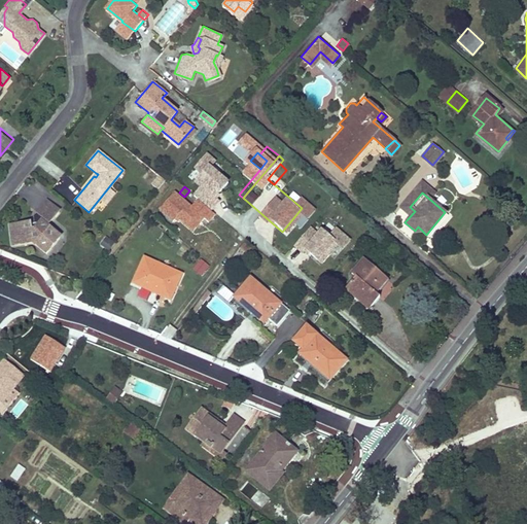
[(181,215),(190,204),(177,194),(168,205),(169,206),(180,214),(181,215)]
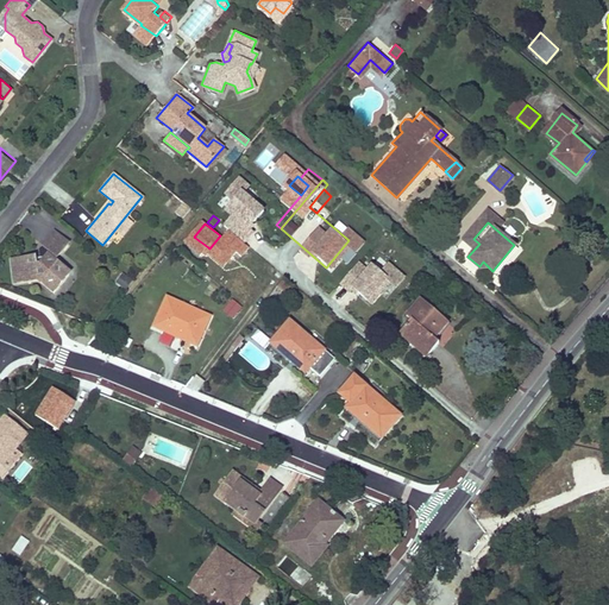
[(233,235),(226,227),(223,232),(230,239),(233,235)]
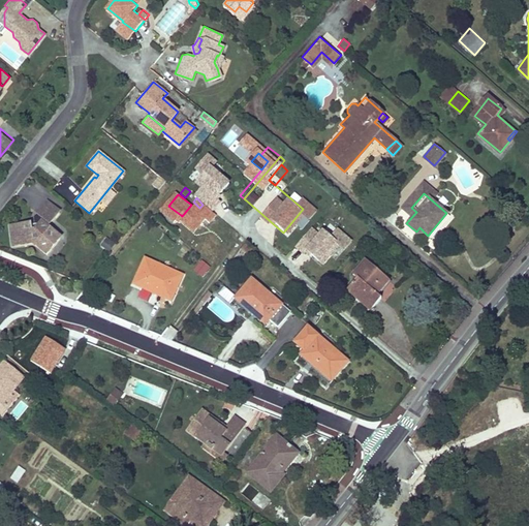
[(58,211),(45,202),(36,214),(43,219),(34,229),(31,229),(30,223),(9,225),(11,246),(32,243),(45,253),(60,237),(45,225),(48,223),(49,223),(58,211)]
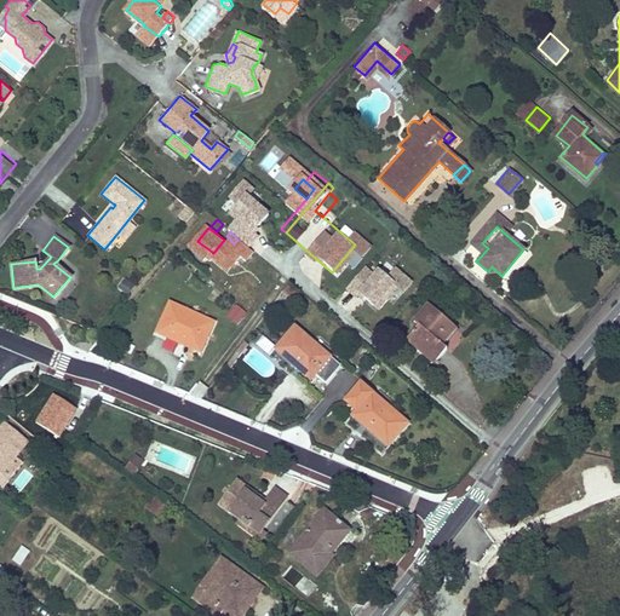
[(199,242),(195,246),(208,257),(212,252),(199,242)]
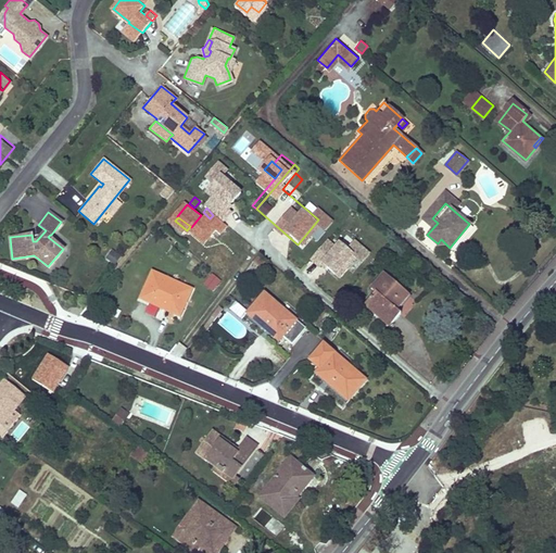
[(327,235),(311,259),(344,283),(368,248),(354,238),(348,248),(327,235)]
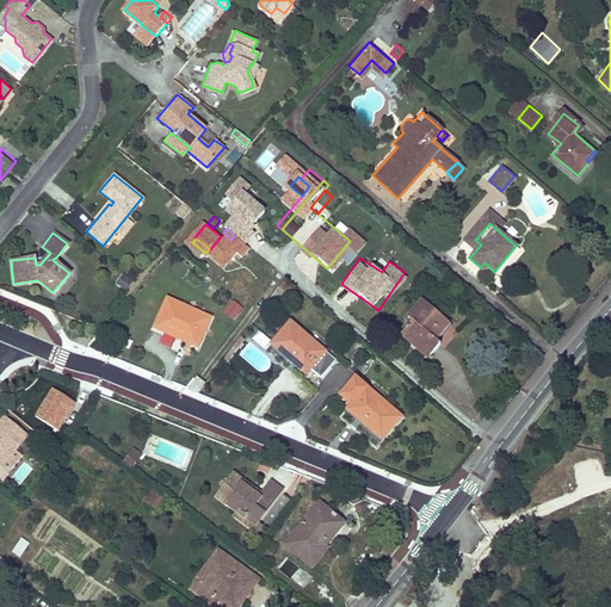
[(127,289),(134,280),(124,272),(117,280),(127,289)]
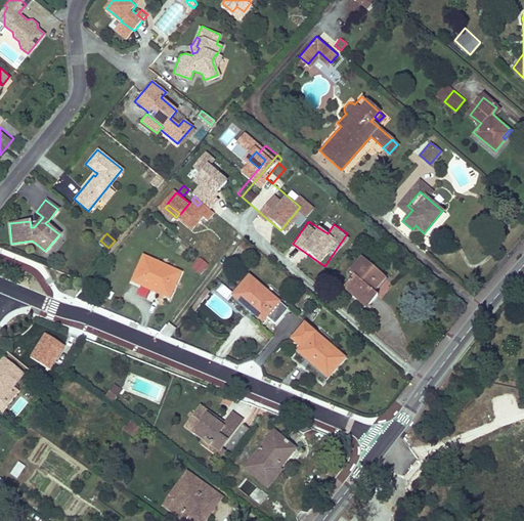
[(382,237),(378,243),(386,249),(389,245),(382,237)]
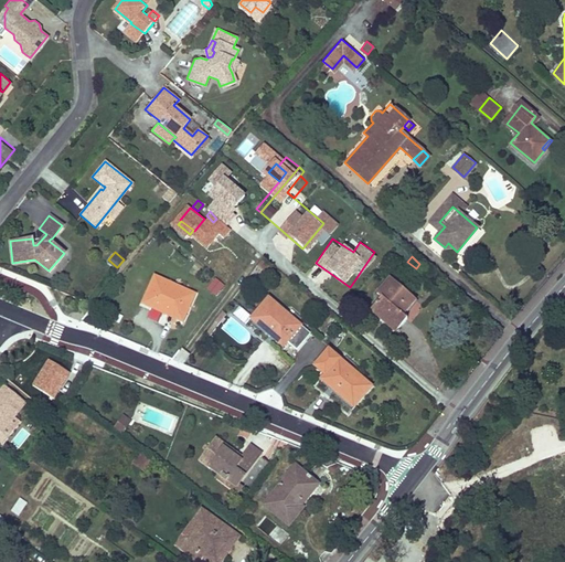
[(263,258),(258,266),(269,272),(274,265),(263,258)]
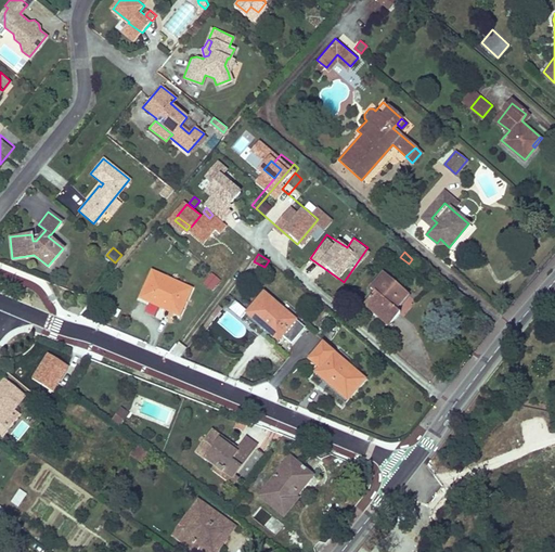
[(193,284),(152,267),(142,294),(152,297),(153,293),(184,306),(193,284)]
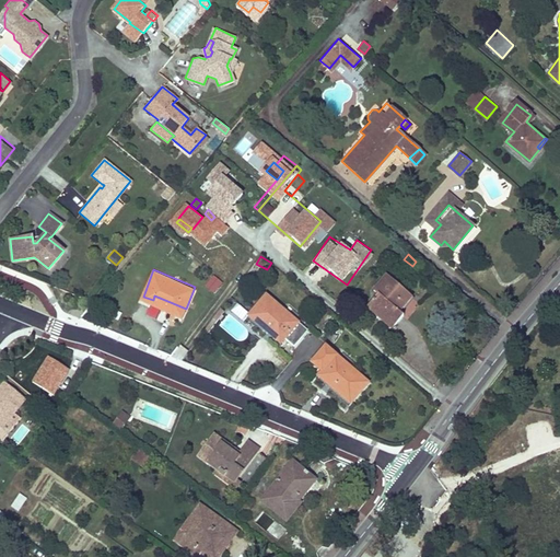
[(213,273),(205,283),(216,291),(224,280),(213,273)]
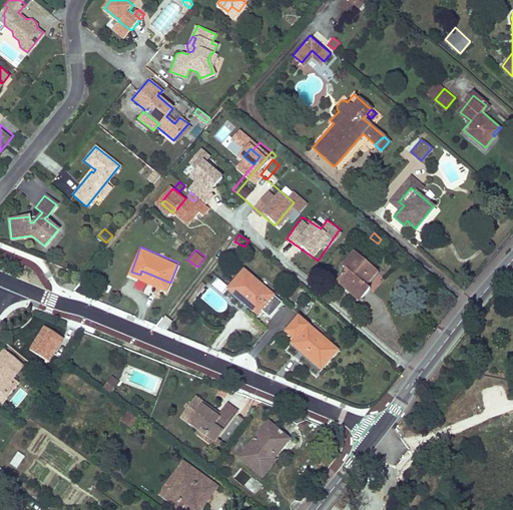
[(367,283),(378,269),(356,249),(343,266),(347,268),(337,279),(347,288),(349,285),(363,297),(371,287),(367,283)]
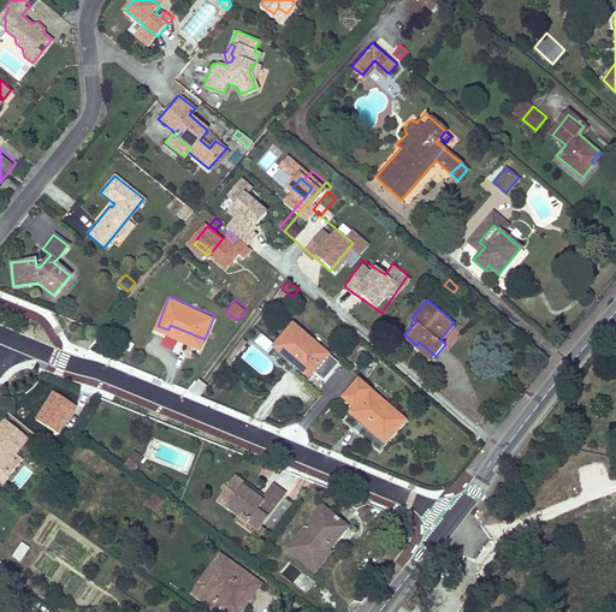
[(339,361),(294,322),(274,344),(294,362),(296,360),(312,373),(313,370),(325,379),(339,361)]
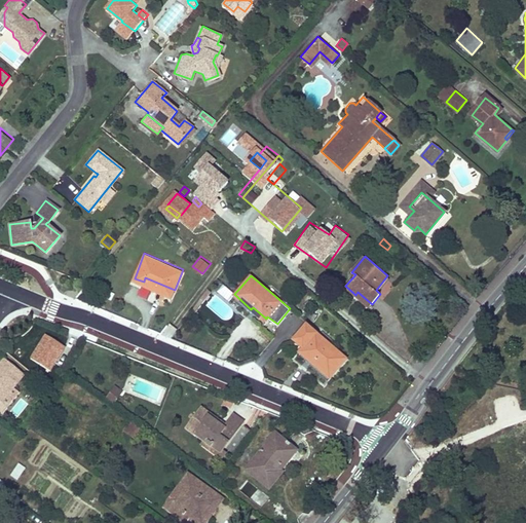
[(175,290),(145,277),(144,282),(174,294),(175,290)]
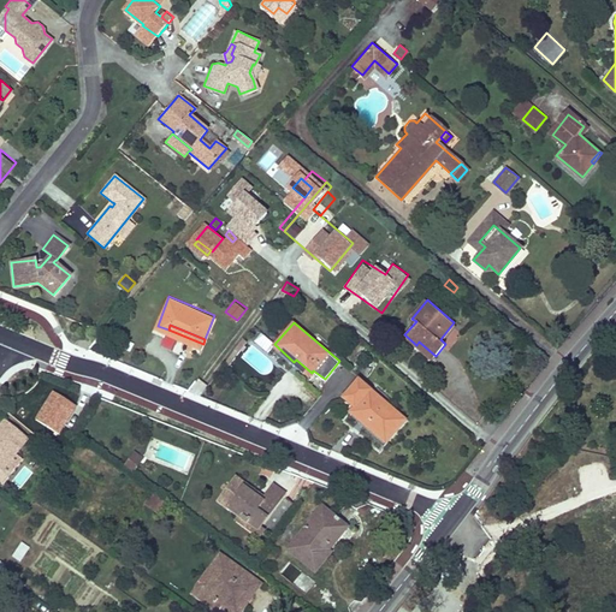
[(261,331),(254,339),(267,350),(274,342),(261,331)]
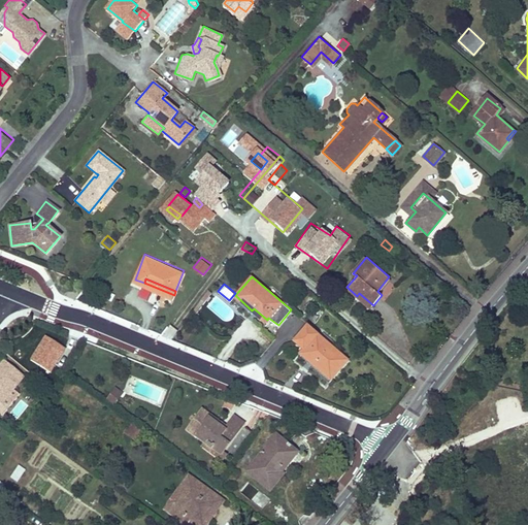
[(267,320),(254,308),(252,310),(265,322),(267,320)]
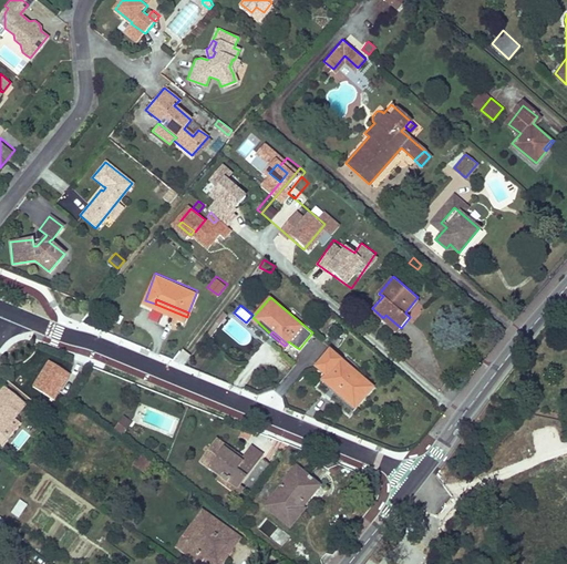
[(184,362),(191,352),(182,347),(175,357),(184,362)]
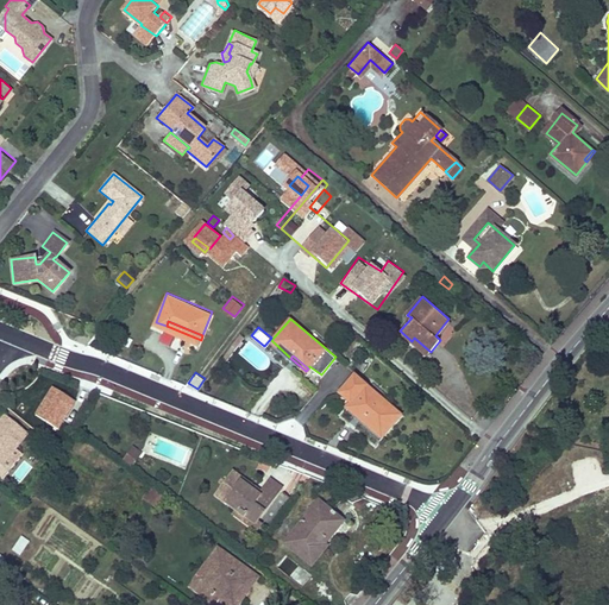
[(360,417),(381,435),(400,413),(355,373),(339,391),(350,399),(347,402),(362,415),(360,417)]
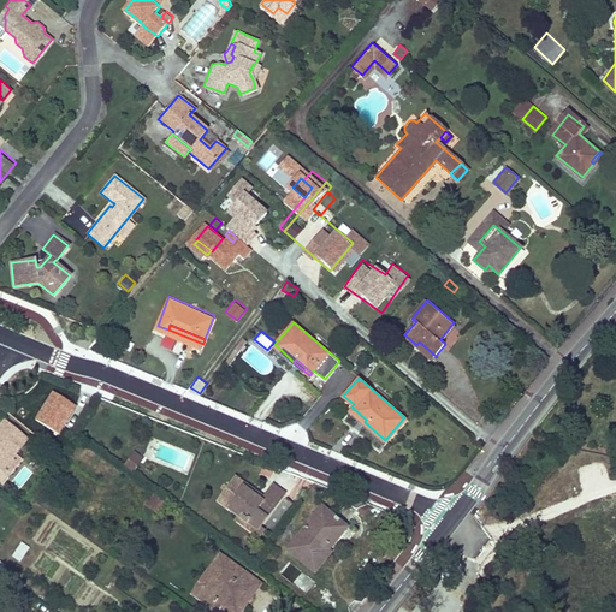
[(366,420),(351,406),(349,409),(365,422),(366,420)]
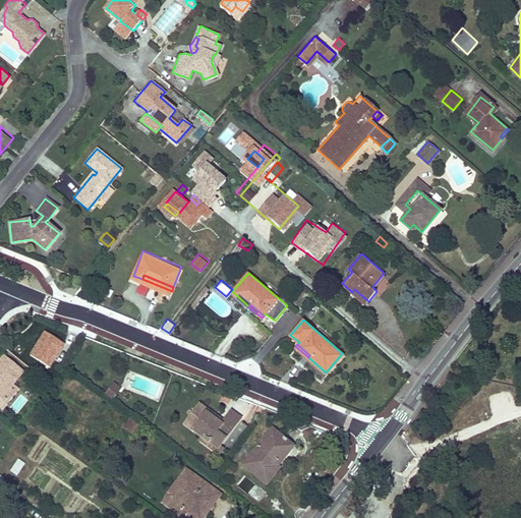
[(0,394),(22,366),(3,351),(0,355),(0,394)]
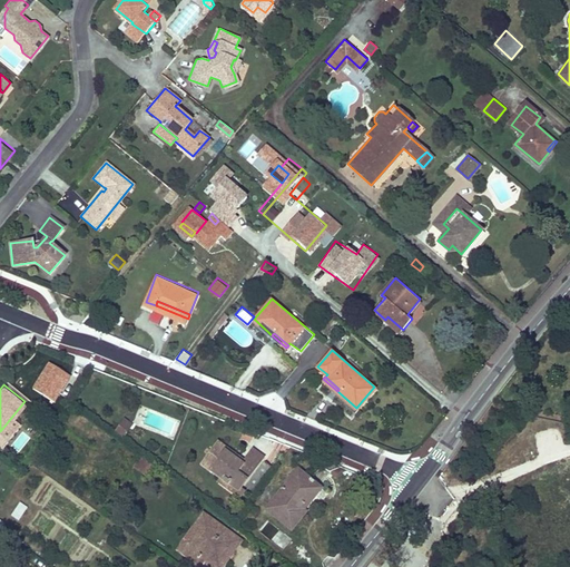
[(127,430),(133,422),(124,416),(118,423),(127,430)]
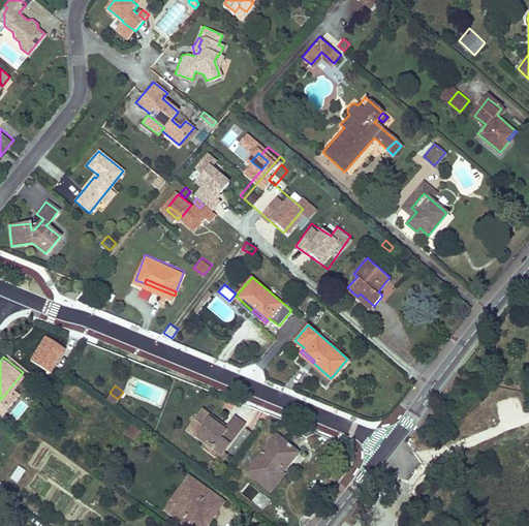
[(114,404),(118,399),(110,393),(106,398),(114,404)]
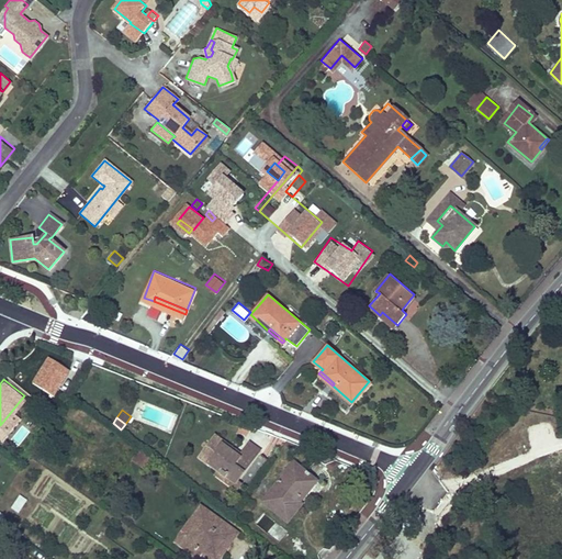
[(240,451),(215,433),(199,456),(216,468),(234,481),(236,479),(239,481),(246,485),(268,457),(258,449),(259,448),(249,440),(240,451)]
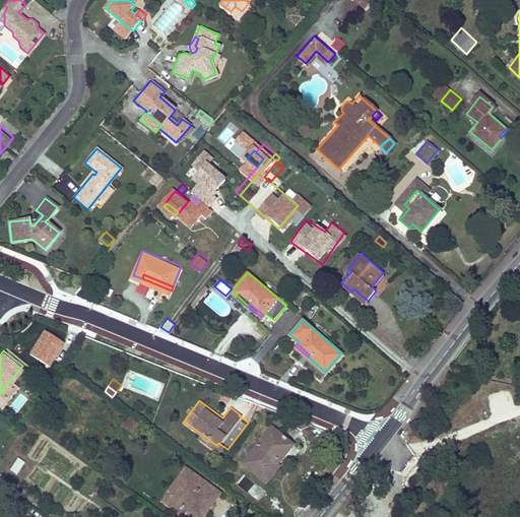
[(129,414),(124,421),(134,428),(138,422),(129,414)]
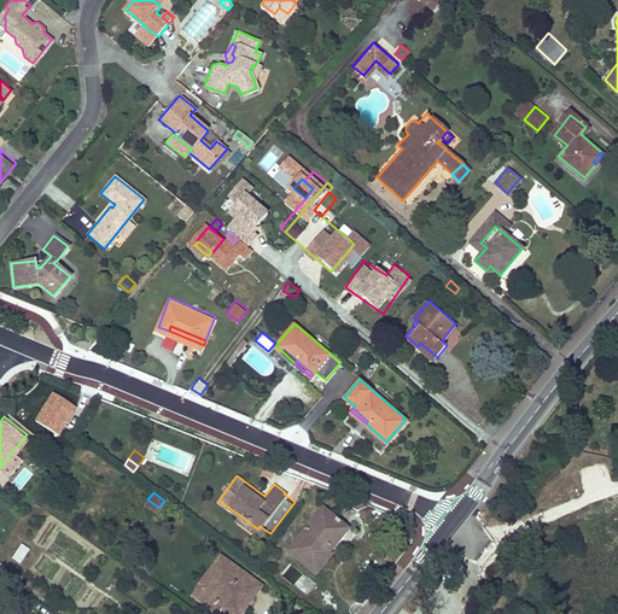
[(348,526),(322,507),(289,549),(316,572),(332,551),(330,549),(348,526)]
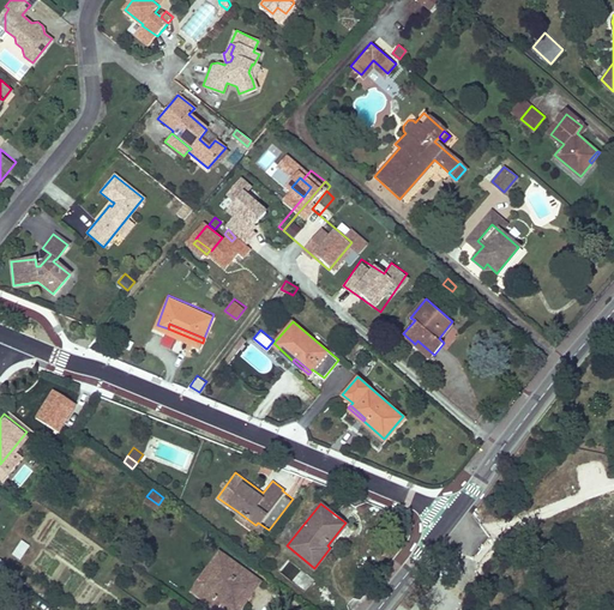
[(256,525),(236,511),(234,514),(257,531),(262,525),(258,523),(256,525)]
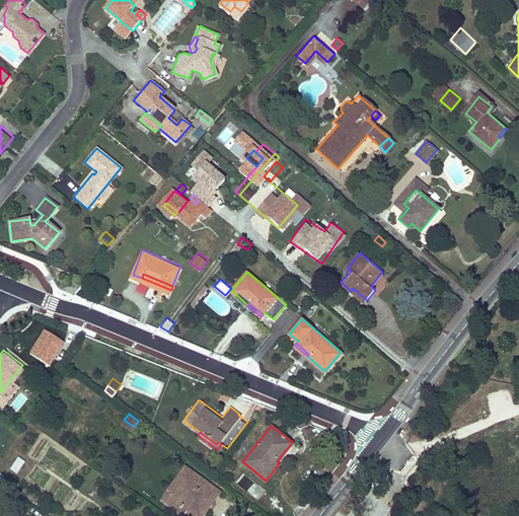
[(16,472),(23,461),(17,456),(9,467),(16,472)]
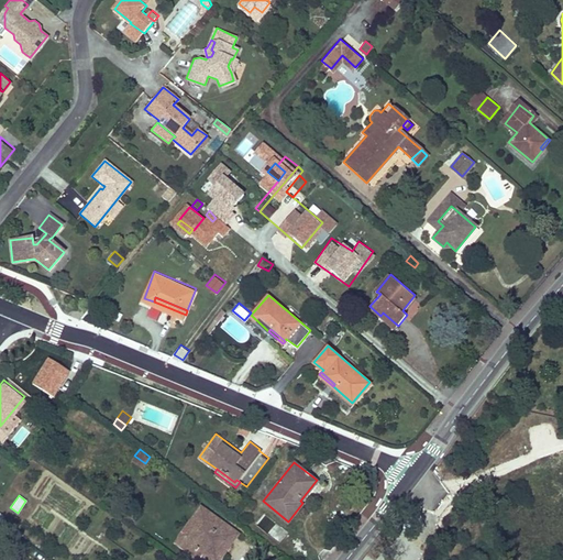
[(238,533),(201,505),(194,516),(199,519),(185,539),(202,551),(213,559),(218,559),(225,550),(219,546),(224,538),(230,542),(238,533)]
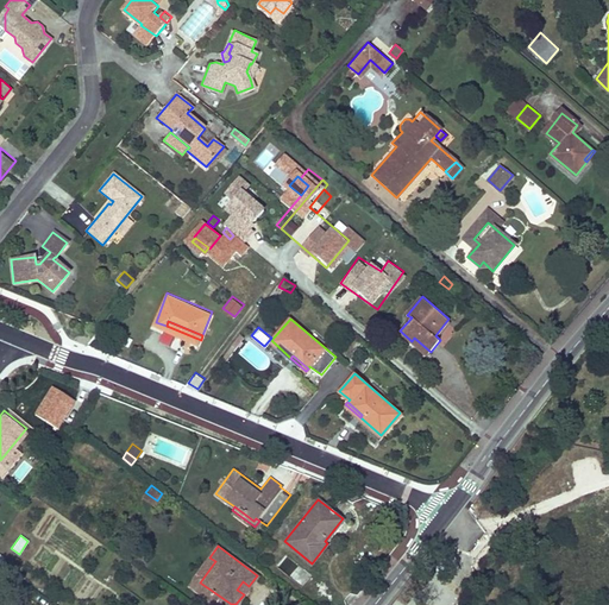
[(200,583),(215,561),(209,558),(190,583),(214,602),(219,596),(200,583)]
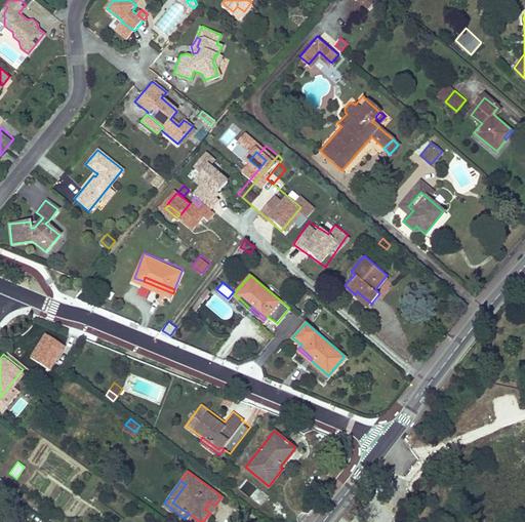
[(210,513),(214,506),(209,502),(204,509),(210,513)]
